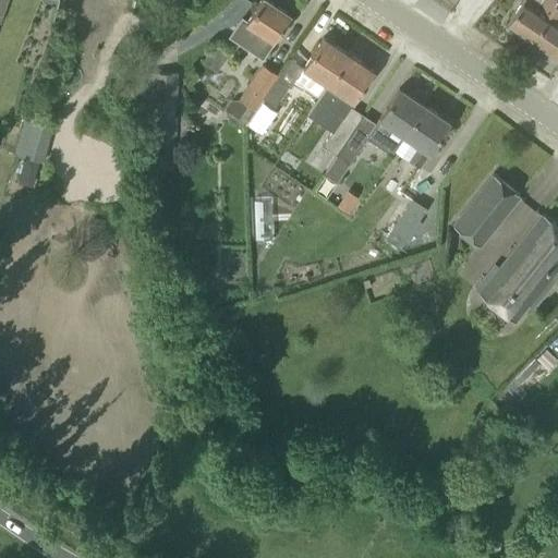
[(273,41),(290,15),(268,0),(259,0),(245,23),(237,36),(247,44),(256,31),(273,41)]
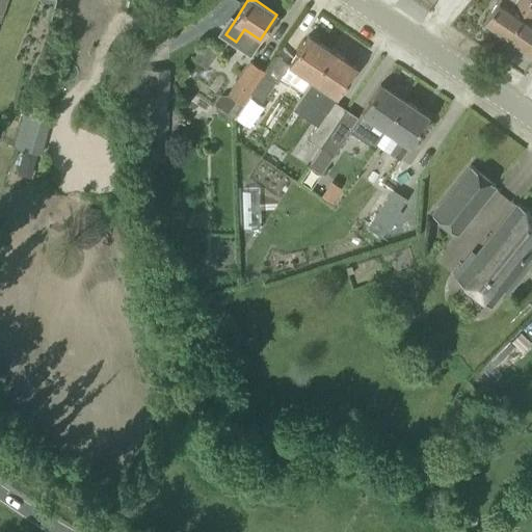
[(498,0),(482,24),(505,40),(531,0),(498,0)]
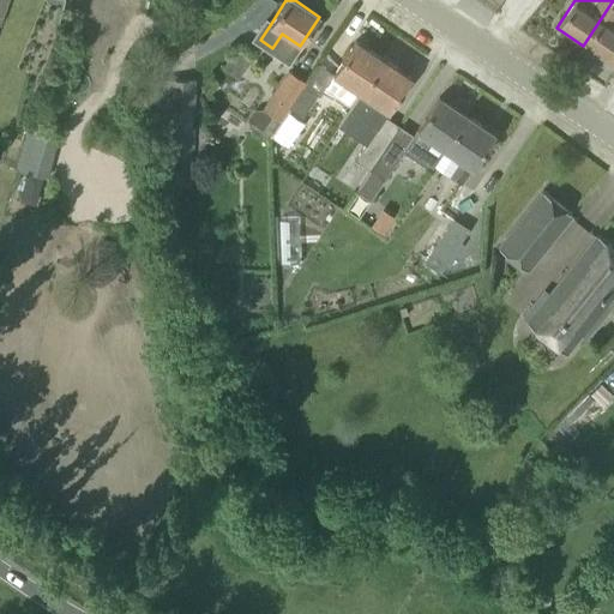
[(613,0),(583,46),(613,66),(613,0)]
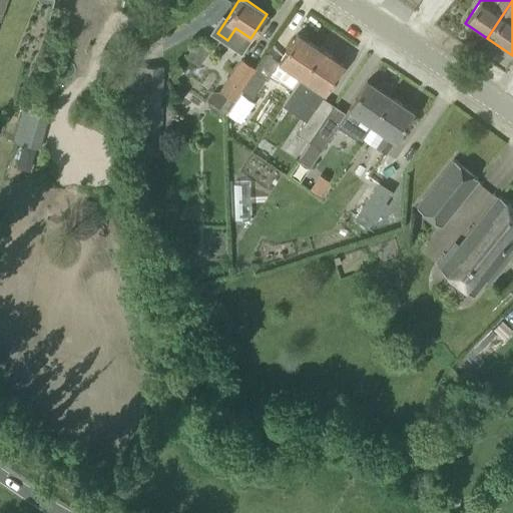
[(302,78),(320,49),(297,34),(278,62),(279,63),(270,76),(279,82),(288,68),(302,78)]
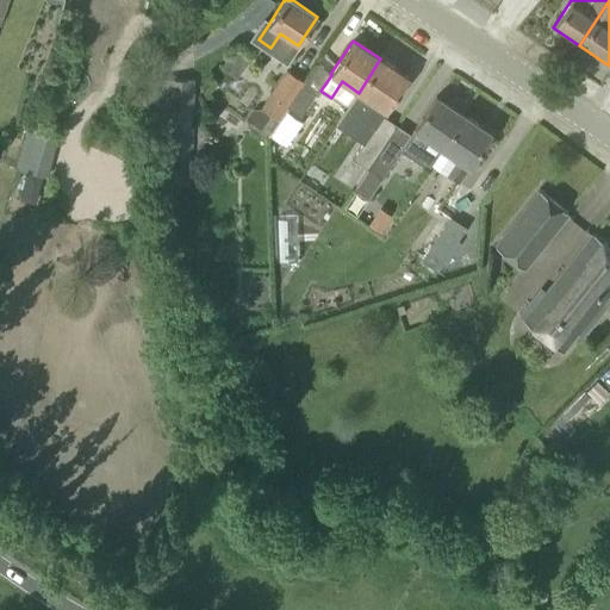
[(380,58),(359,93),(350,104),(367,116),(363,119),(374,126),(385,111),(386,111),(409,78),(380,58)]
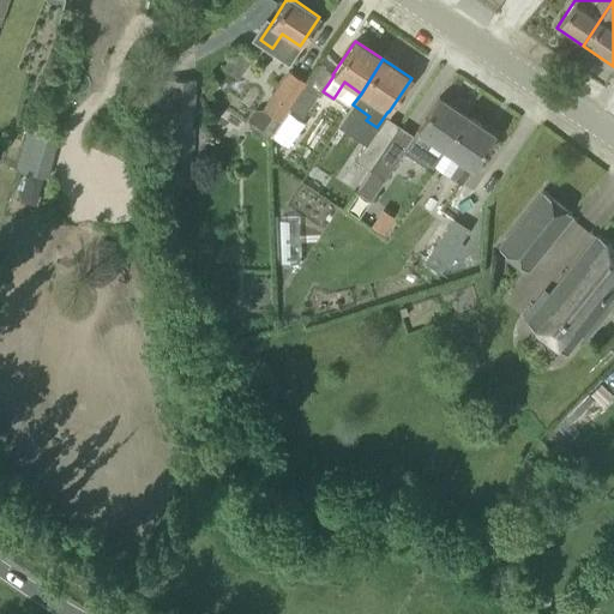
[(289,71),(263,109),(254,109),(248,120),(252,130),(260,134),(270,136),(270,137),(271,137),(281,121),(289,109),(305,86),(302,84),(304,82),(289,71)]
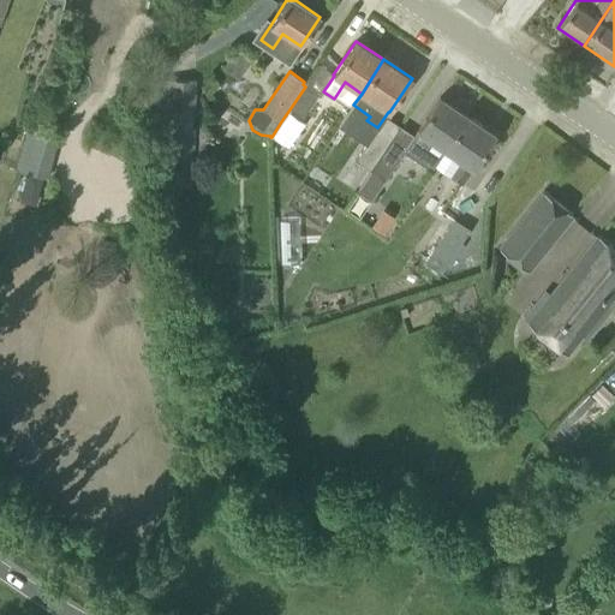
[(165,79),(163,93),(155,93),(154,113),(150,113),(150,118),(162,118),(161,154),(154,154),(153,174),(192,177),(197,81),(165,79)]
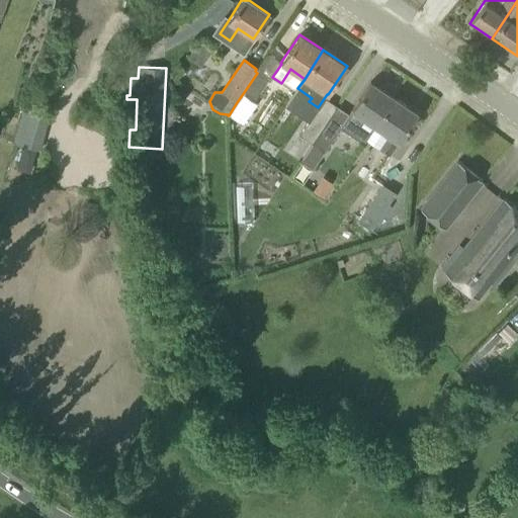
[(237,102),(229,115),(243,126),(259,102),(255,99),(267,80),(257,73),(244,92),(237,102)]
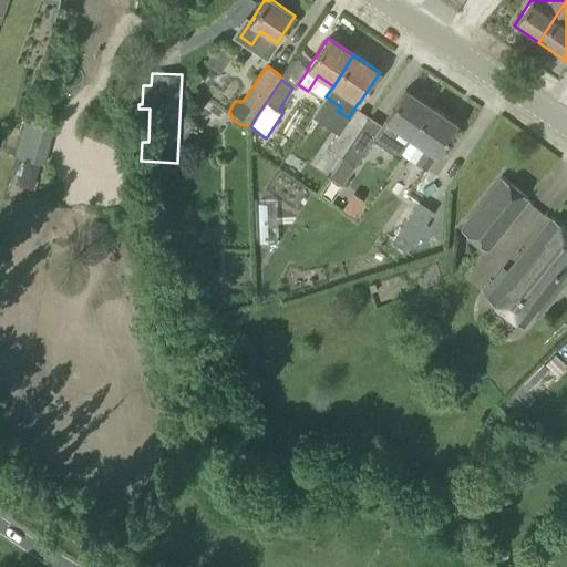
[(398,156),(411,138),(432,106),(405,89),(384,121),(385,121),(372,140),(377,143),(379,150),(385,148),(398,156)]
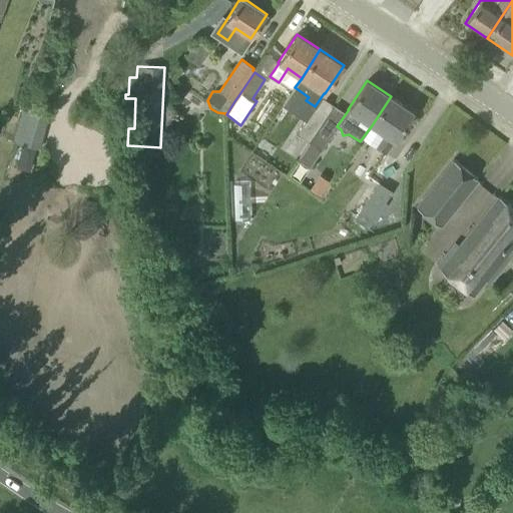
[(391,96),(372,125),(385,133),(375,147),(384,153),(393,140),(394,140),(414,112),(391,96)]
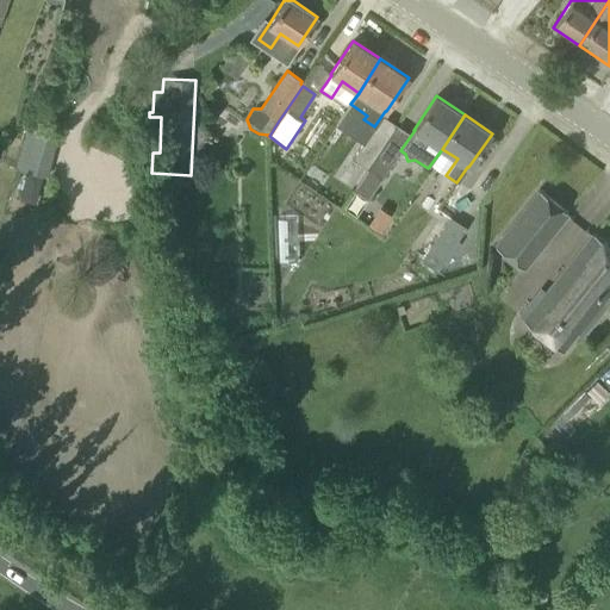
[(47,176),(58,132),(29,124),(17,168),(47,176)]
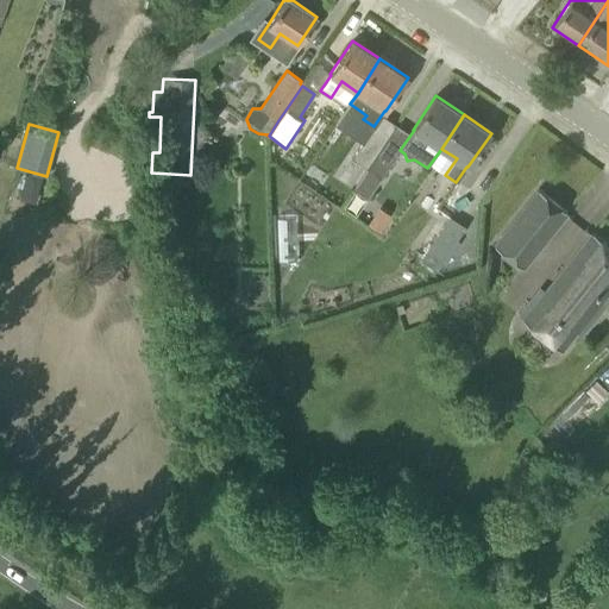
[(382,145),(368,135),(351,159),(366,169),(382,145)]
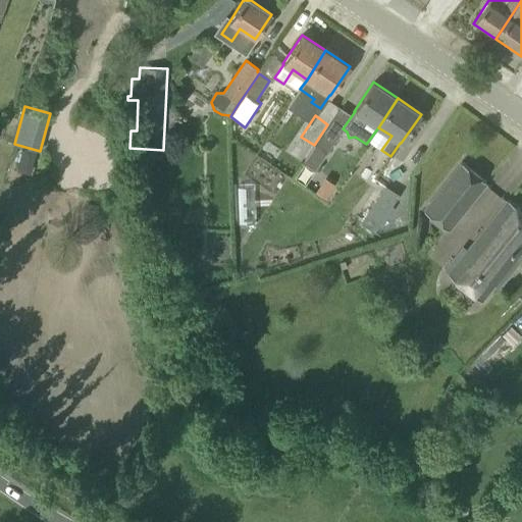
[(327,124),(314,145),(302,163),(315,171),(341,134),(327,124)]
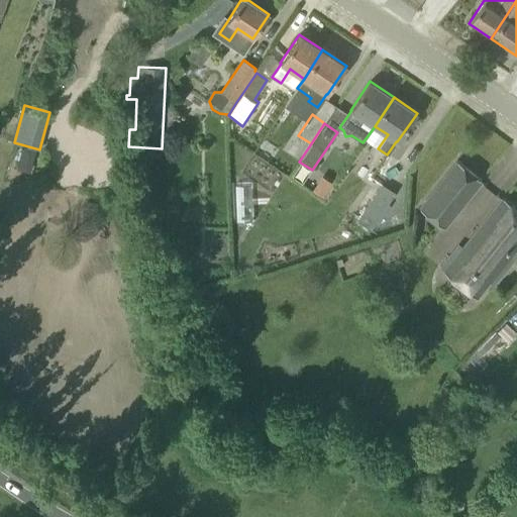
[(437,187),(460,205),(482,180),(457,162),(437,187)]
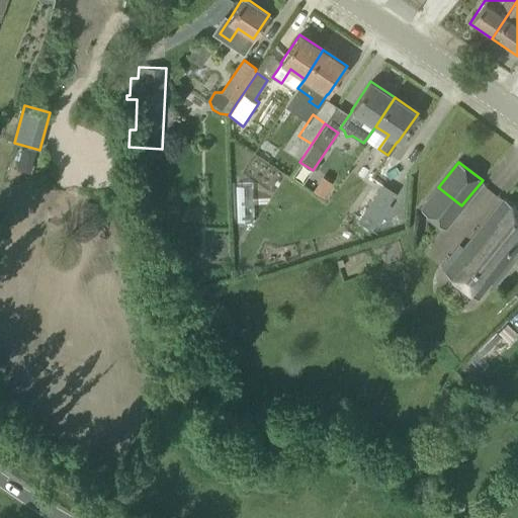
[(382,184),(357,222),(351,218),(341,234),(350,240),(370,231),(396,193),(382,184)]
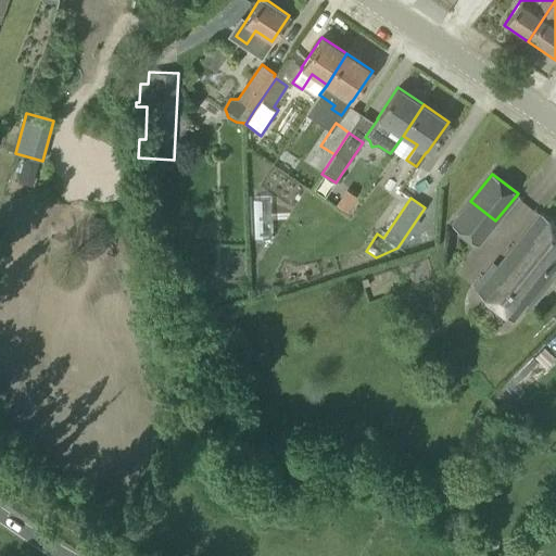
[(479,290),(478,292),(512,319),(555,264),(555,224),(541,213),(497,267),(501,270),(482,292),(479,290)]
